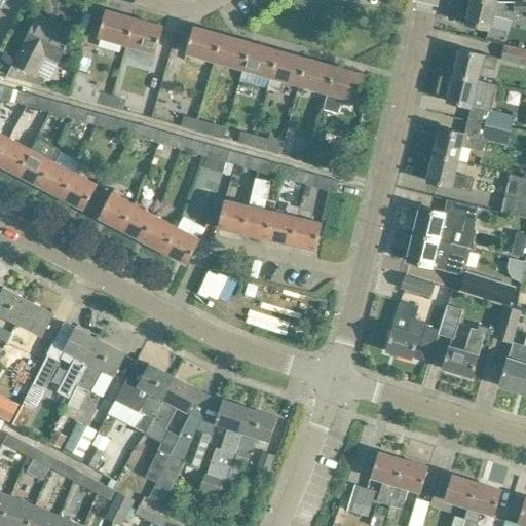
[(525,0),(523,0),(523,1),(497,1),(492,0),(471,0),(465,24),(491,30),(494,15),(515,21),(515,13),(525,12),(525,0)]
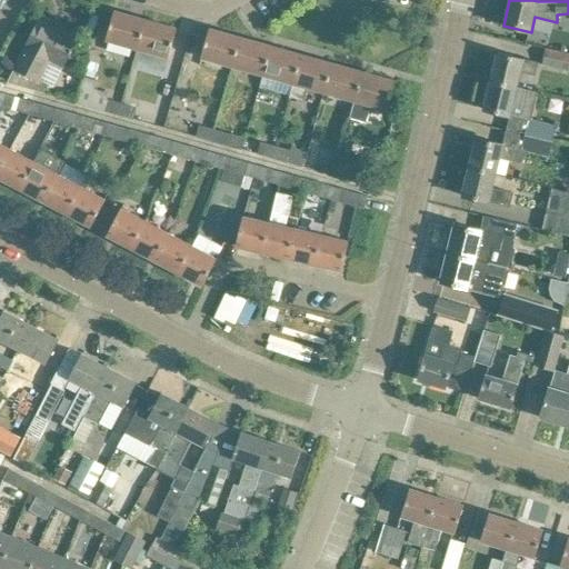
[(137,48),(145,20),(113,11),(106,39),(137,48)]
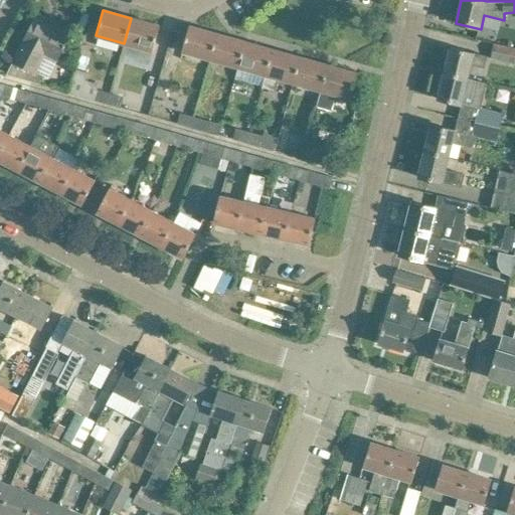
[(64,49),(66,46),(64,45),(69,36),(35,18),(6,74),(42,84),(45,76),(36,72),(45,55),(56,61),(62,48),(64,49)]
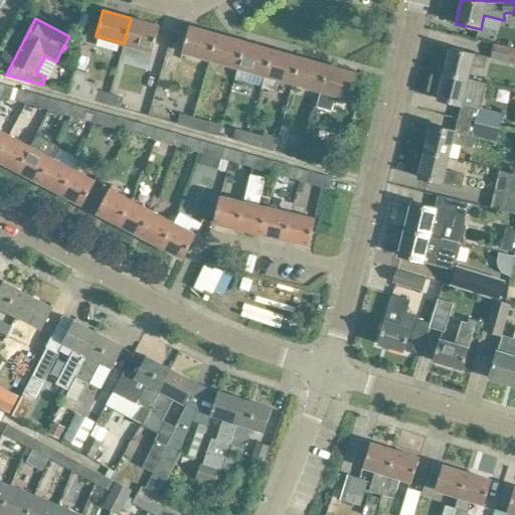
[(131,18),(124,43),(153,51),(160,26),(131,18)]
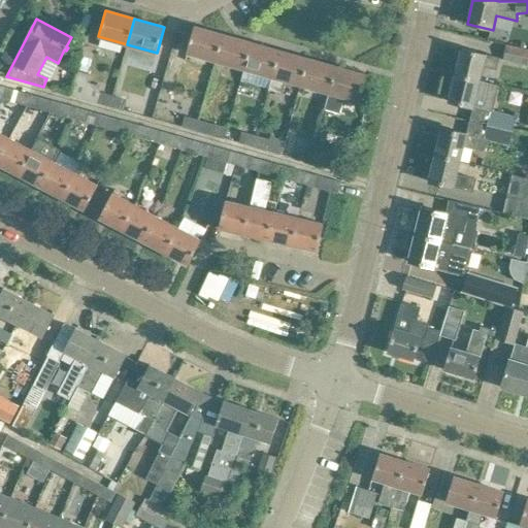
[(216,61),(223,35),(194,27),(187,53),(188,54),(185,62),(212,70),(216,61)]
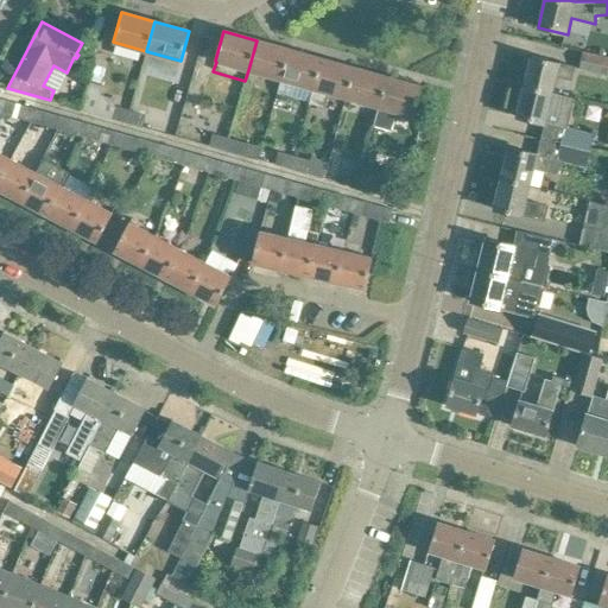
[(280,80),(289,50),(257,40),(248,70),(280,80)]
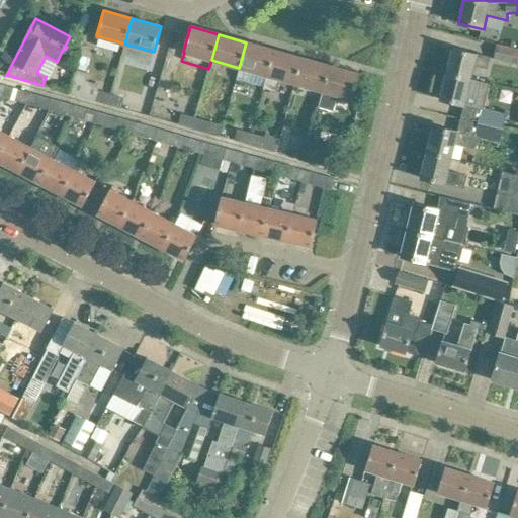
[(267,76),(274,50),(246,42),(239,68),(267,76)]
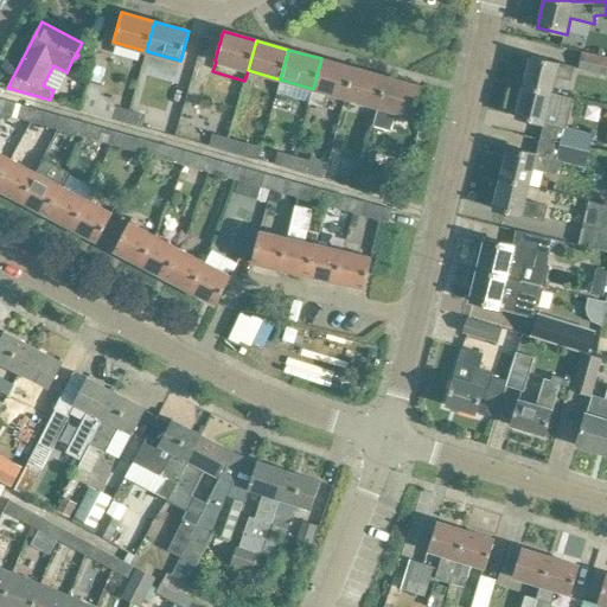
[(606,57),(583,52),(580,69),(606,74),(606,57)]
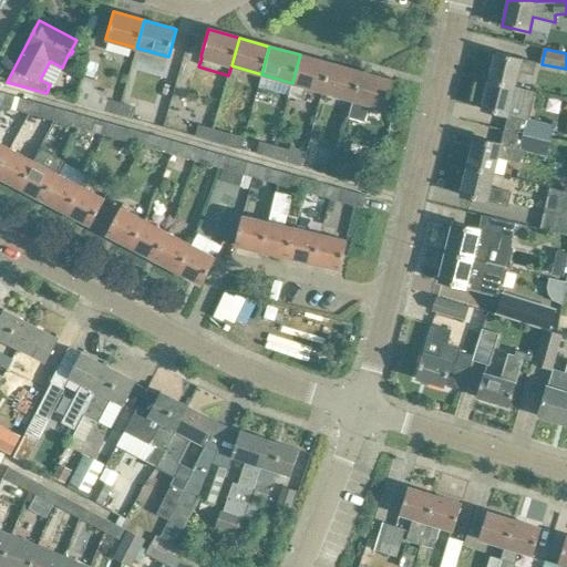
[(488,81),(516,88),(521,71),(534,74),(536,62),(495,52),(488,81)]
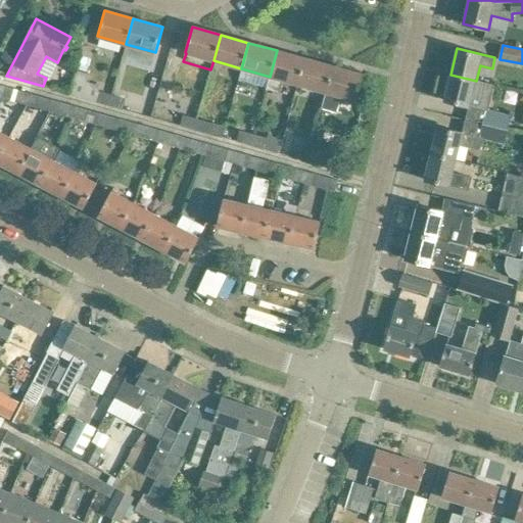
[(298,85),(305,58),(277,50),(270,77),(267,90),(279,93),(282,80),(298,85)]
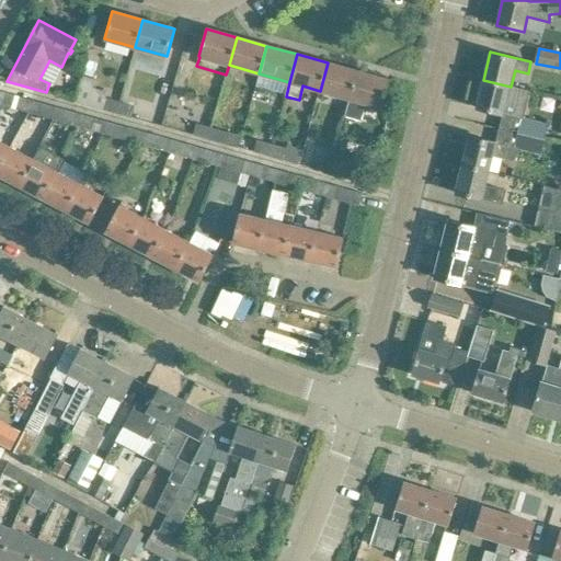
[(350,99),(357,71),(328,63),(320,91),(350,99)]
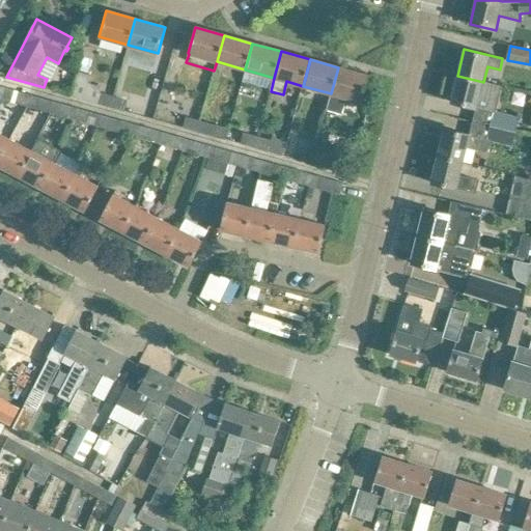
[(338,67),(331,93),(326,110),(342,114),(346,99),(360,102),(367,76),(338,67)]
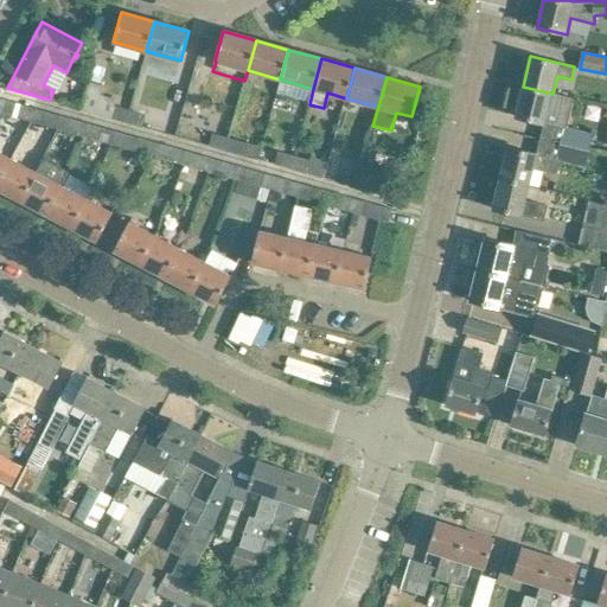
[(126,123),(129,112),(114,108),(116,101),(100,96),(103,87),(88,82),(81,112),(126,123)]
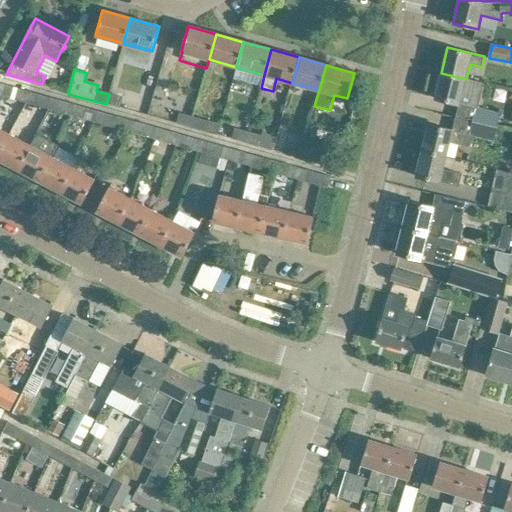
[(467,79),(441,73),(440,76),(438,75),(435,89),(437,89),(435,98),(459,104),(456,118),(497,127),(501,114),(478,109),(480,96),(463,93),(467,79)]
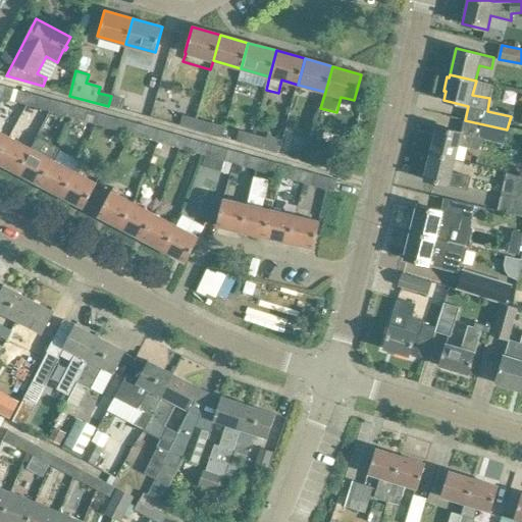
[(27,105),(30,94),(5,88),(3,98),(27,105)]
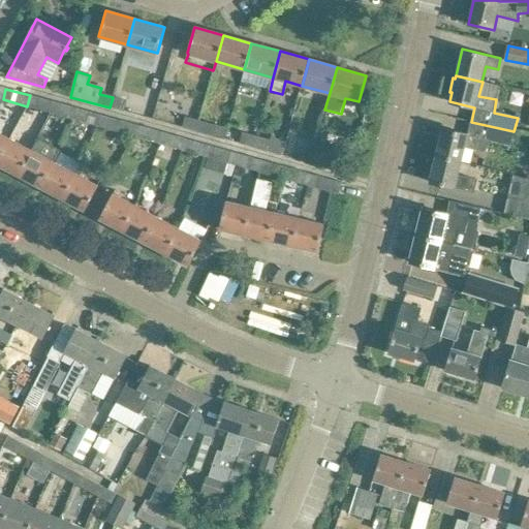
[(113,97),(110,107),(139,116),(143,103),(138,102),(141,95),(128,92),(126,101),(113,97)]
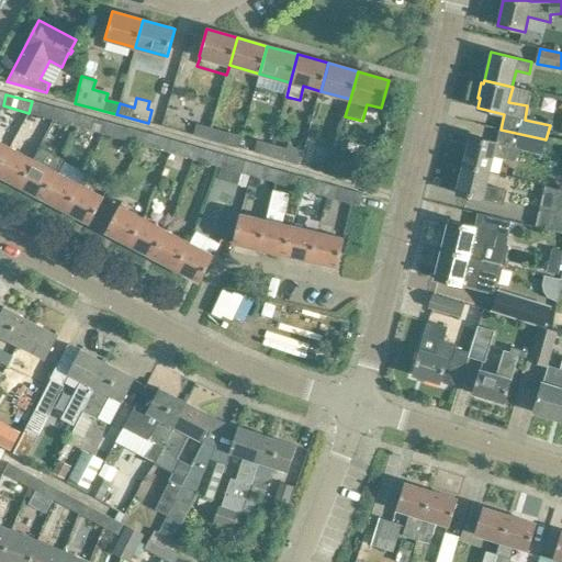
[(208,139),(215,113),(201,110),(201,109),(170,99),(163,126),(208,139)]
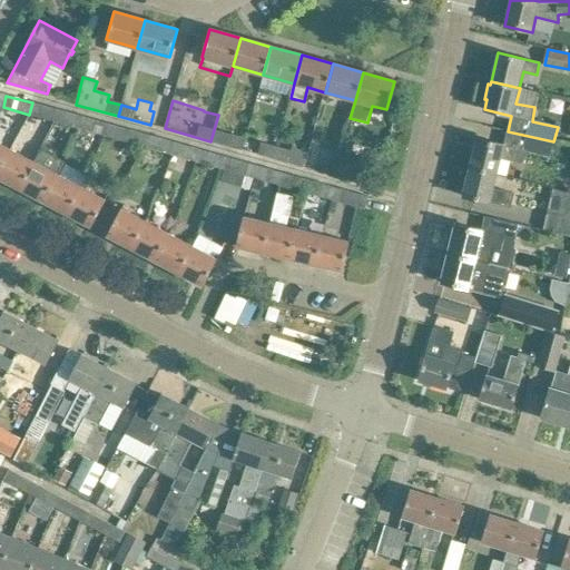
[(56,121),(59,110),(32,102),(29,115),(56,121)]
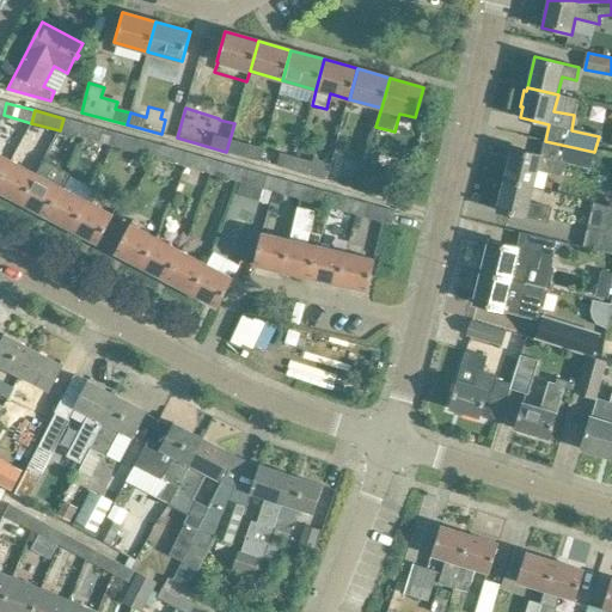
[(89,139),(92,126),(63,118),(60,130),(89,139)]
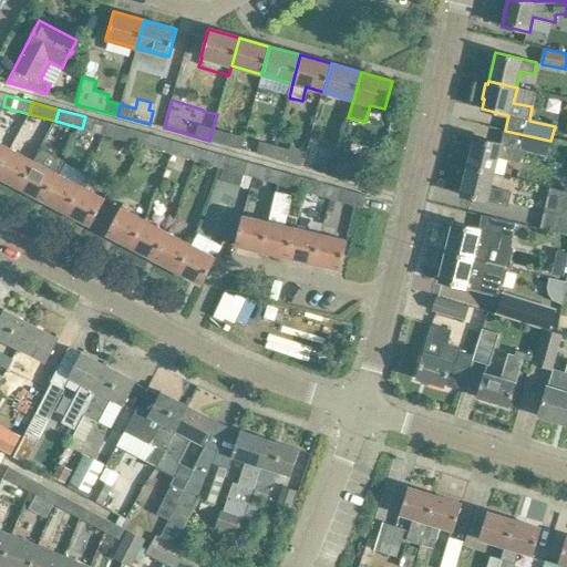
[(217,114),(209,141),(240,151),(244,138),(214,130),(217,115),(217,114)]
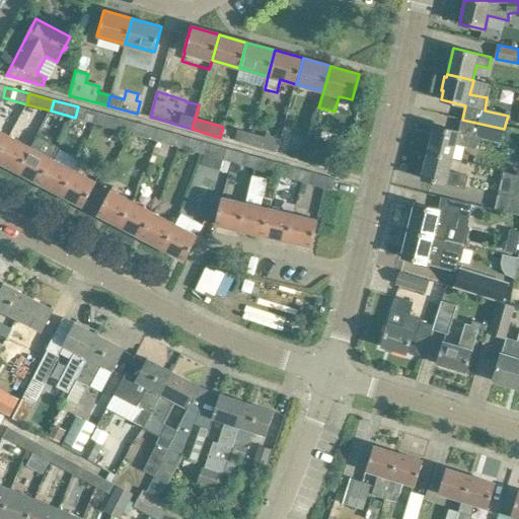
[(98,125),(101,114),(78,106),(75,118),(98,125)]
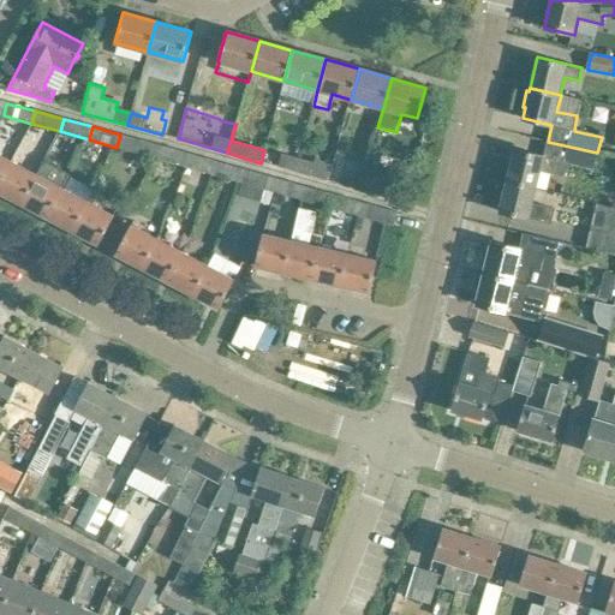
[(155,159),(159,145),(120,135),(117,148),(155,159)]
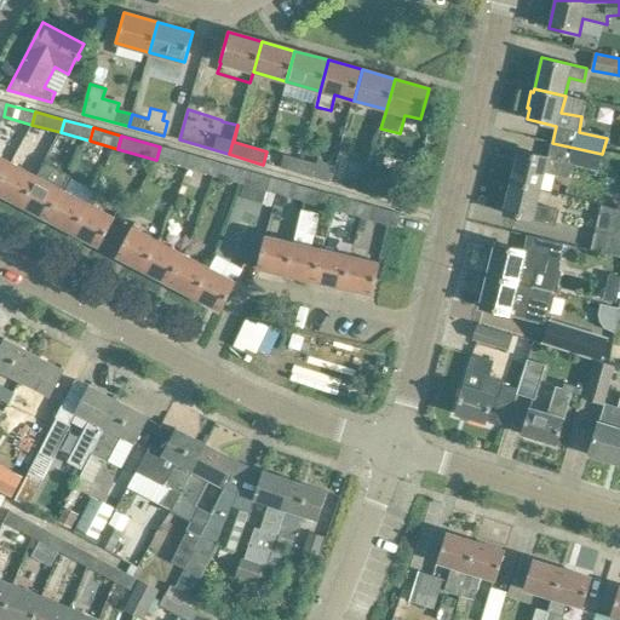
[(598,170),(602,154),(552,143),(547,158),(518,151),(511,182),(541,189),(545,173),(567,178),(570,162),(598,170)]
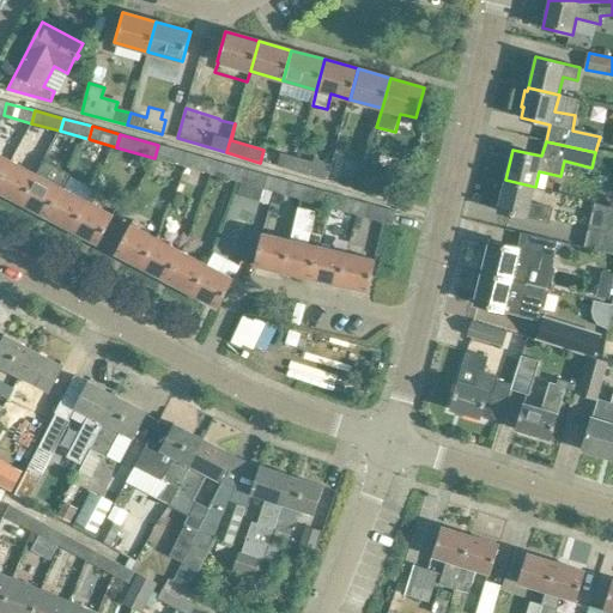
[(186,167),(189,153),(158,145),(155,158),(186,167)]
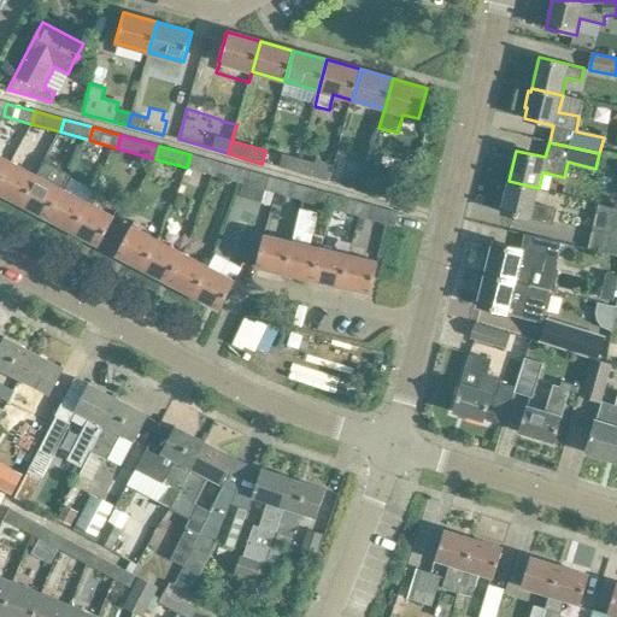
[(334,164),(329,182),(340,184),(348,153),(338,150),(336,156),(334,164)]
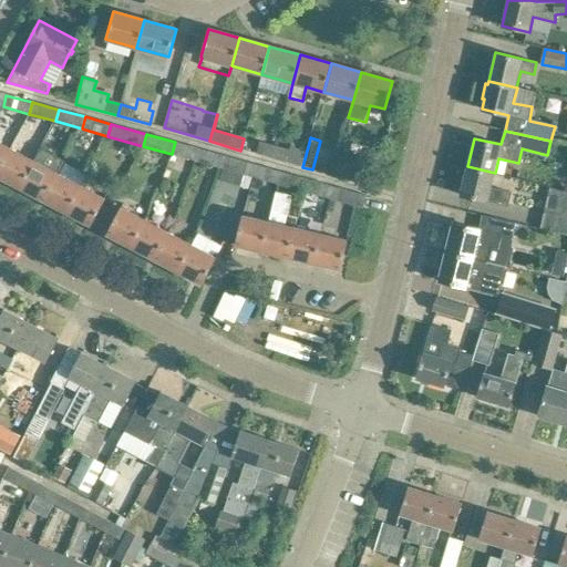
[(195,161),(198,148),(175,142),(172,154),(195,161)]
